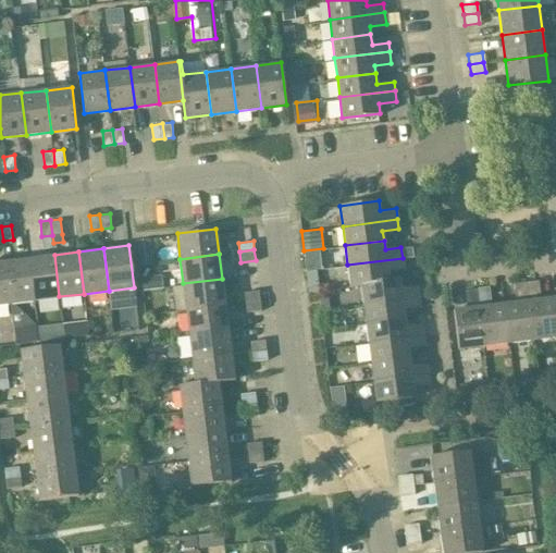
[(59,296),(54,255),(29,258),(35,299),(59,296)]
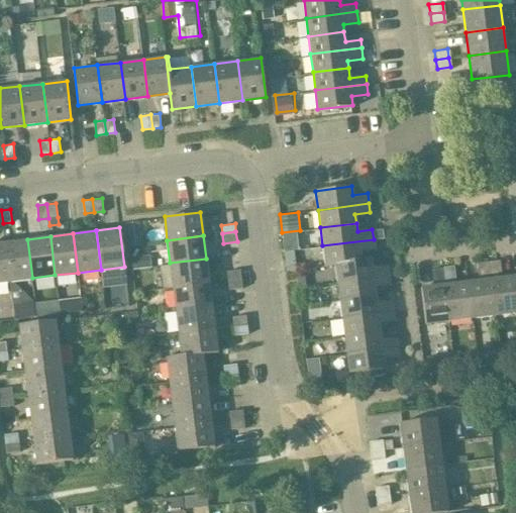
[(32,278),(27,239),(5,241),(10,281),(32,278)]
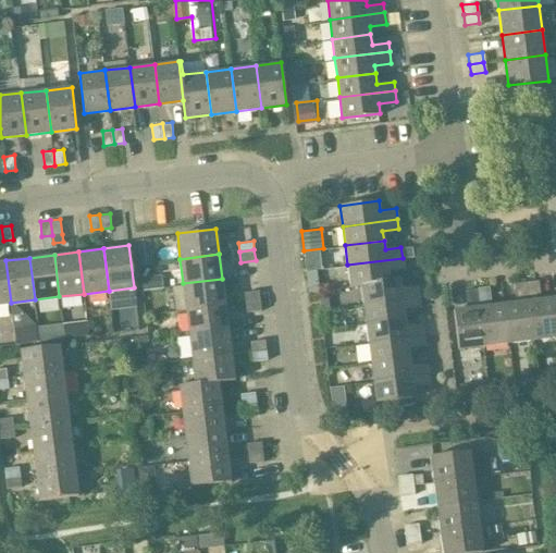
[(403,258),(347,265),(350,285),(360,284),(360,283),(388,279),(387,270),(404,268),(403,258)]
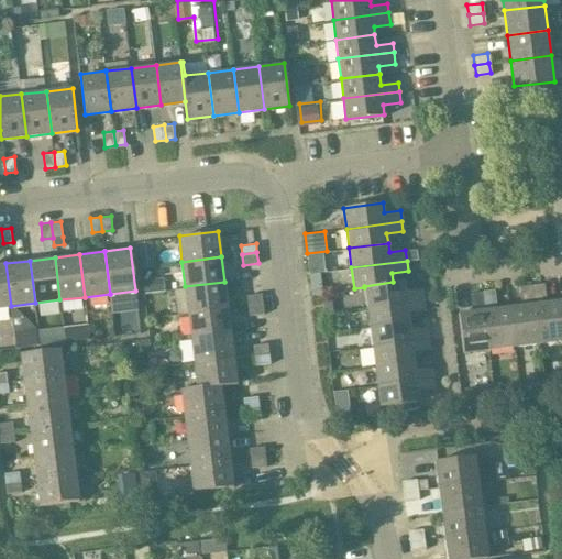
[(0,263),(0,306),(11,306),(6,263),(0,263)]
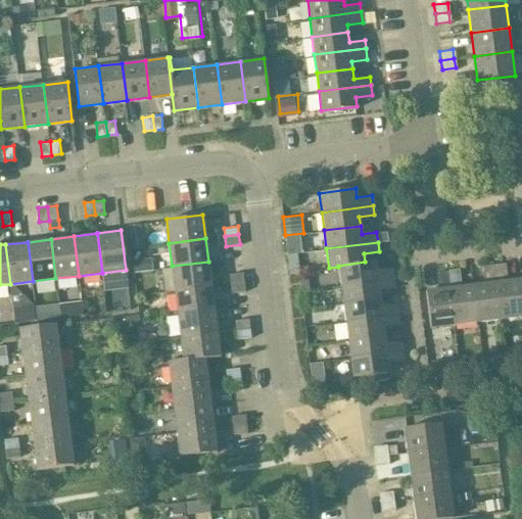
[(392,277),(391,267),(377,269),(376,260),(365,262),(338,266),(338,267),(341,284),(392,277)]
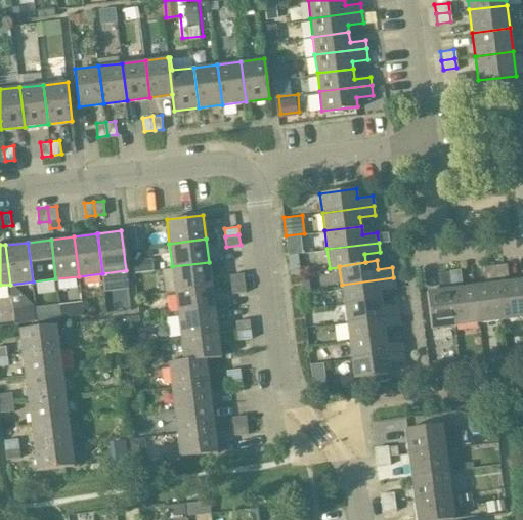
[(211,286),(209,262),(172,266),(175,290),(211,286)]
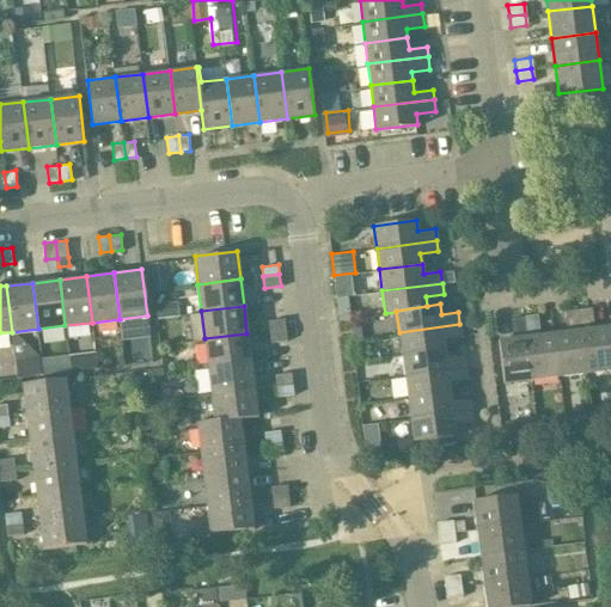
[(592,327),(590,306),(579,307),(586,372),(610,368),(610,349),(608,326),(592,327)]
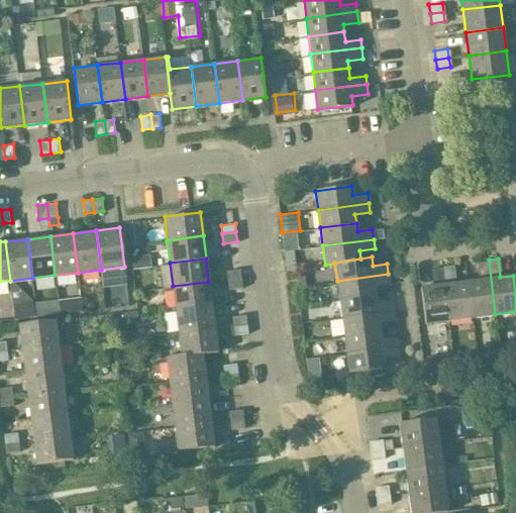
[(481,280),(468,281),(472,317),(495,314),(489,260),(479,261),(481,280)]
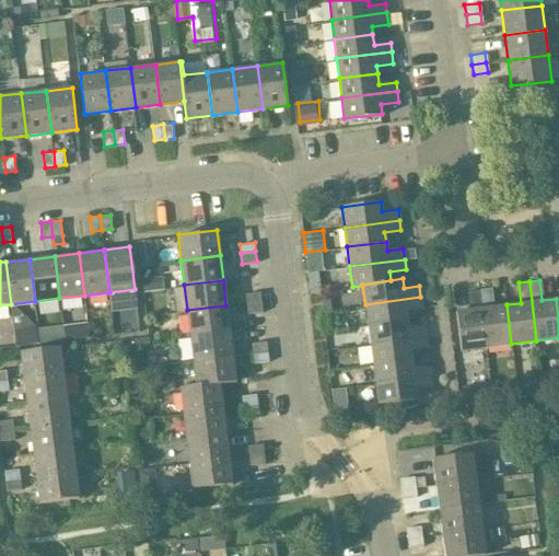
[(486,347),(511,344),(507,304),(491,307),(489,287),(479,288),(486,347)]
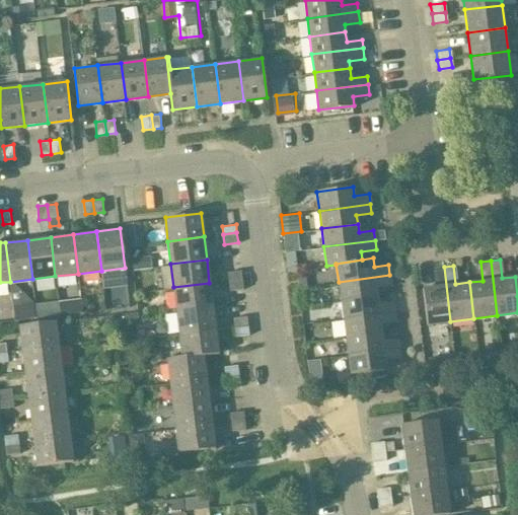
[(423,288),(427,323),(450,321),(444,267),(435,268),(437,286),(423,288)]
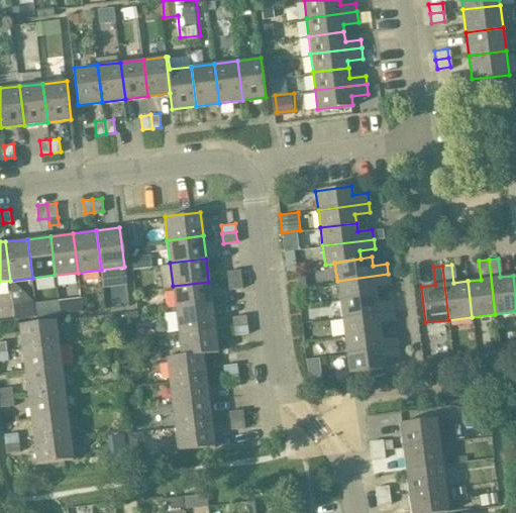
[(240,269),(227,270),(228,280),(241,278),(240,269)]
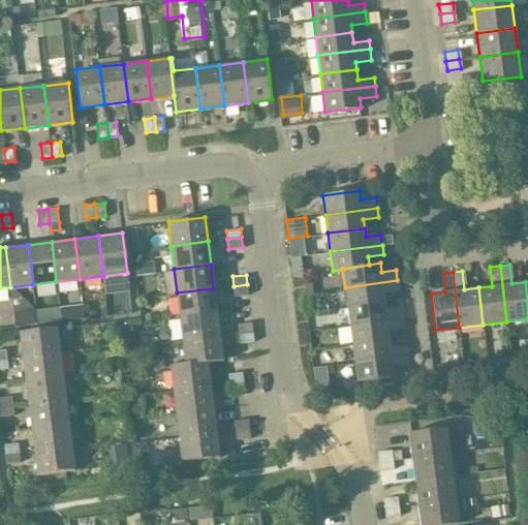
[(383,291),(398,289),(397,280),(345,287),(347,306),(384,301),(383,291)]
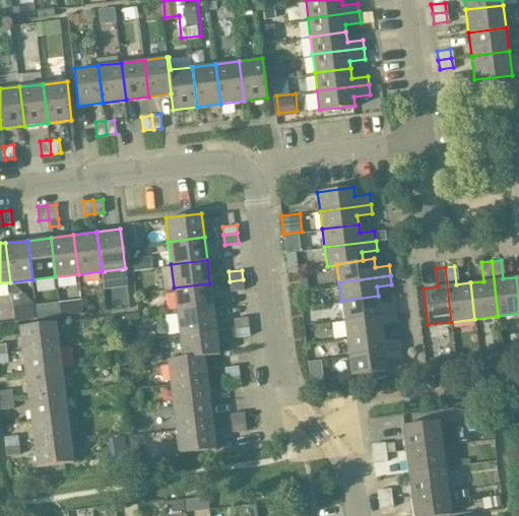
[(231,291),(244,288),(243,279),(230,281),(231,291)]
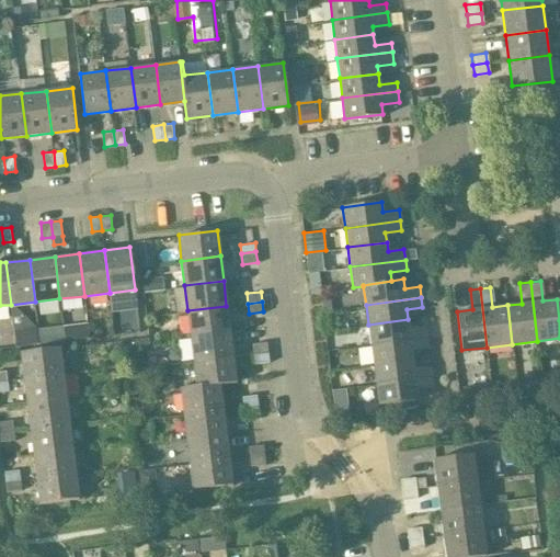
[(226,306),(187,310),(191,336),(229,331),(226,306)]
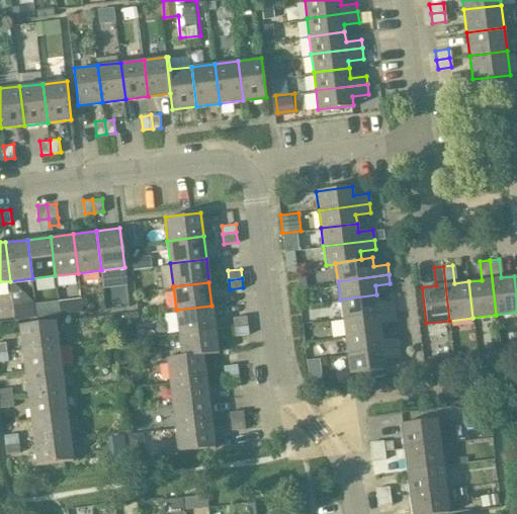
[(394,311),(393,301),(378,303),(376,294),(340,300),(343,318),(394,311)]
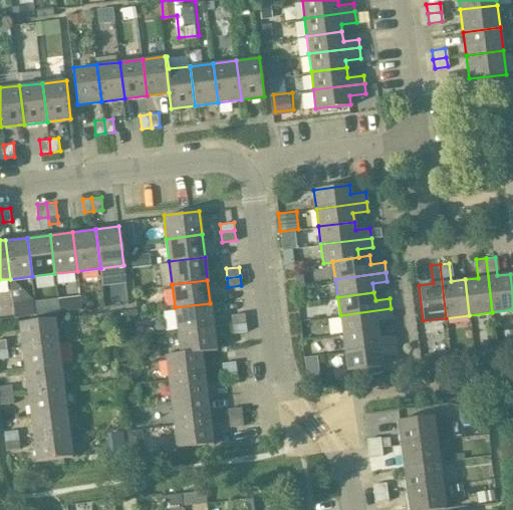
[(210,303),(175,307),(178,330),(213,326),(210,303)]
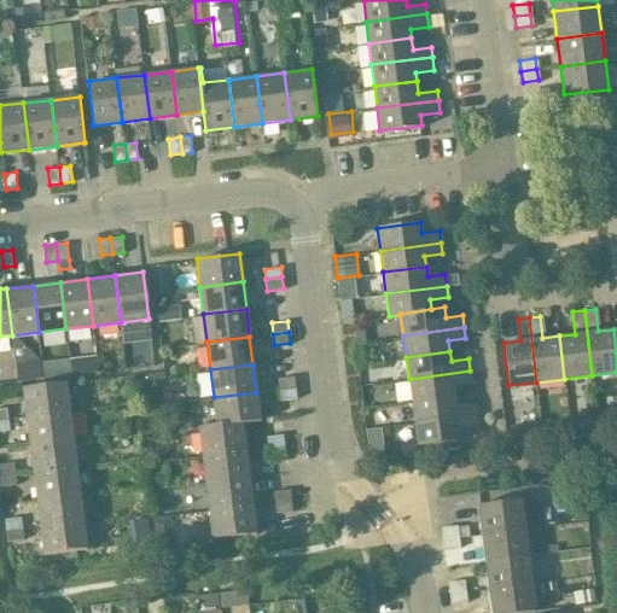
[(412,401),(455,395),(454,383),(471,380),(470,371),(409,379),(412,401)]
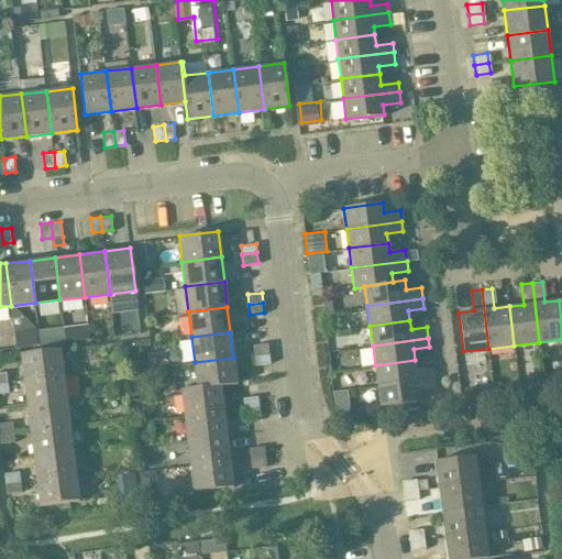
[(268,342),(253,344),(254,354),(270,353),(268,342)]
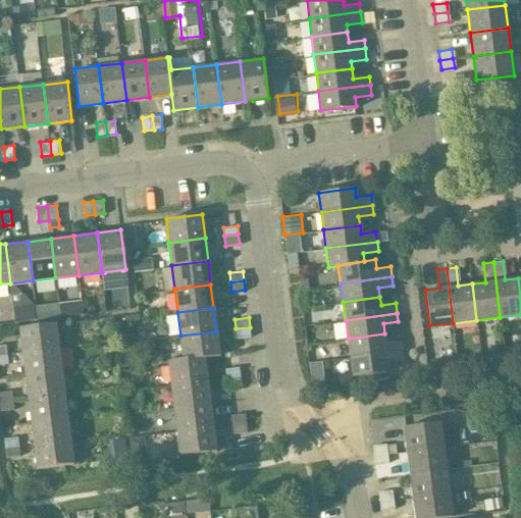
[(55,321),(18,326),(21,350),(58,346),(55,321)]
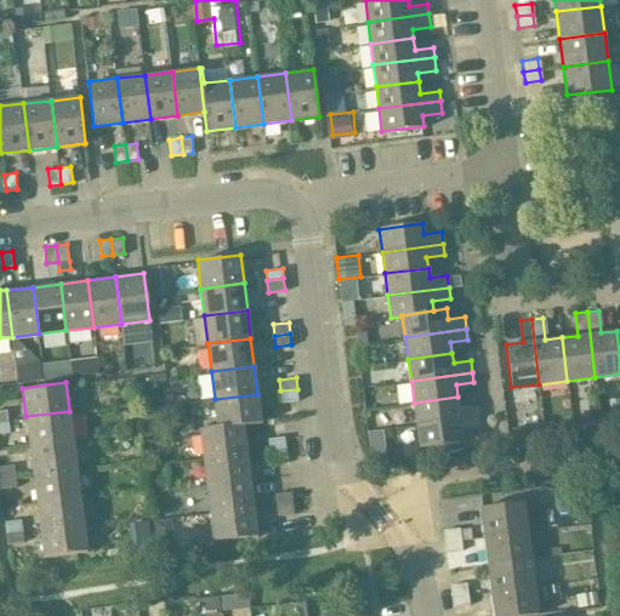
[(299,399),(297,389),(280,391),(282,401),(299,399)]
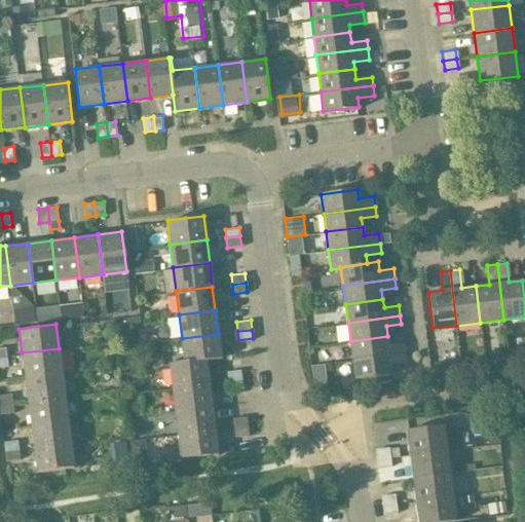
[(221,358),(218,334),(182,338),(184,361),(184,362),(207,360),(221,358)]
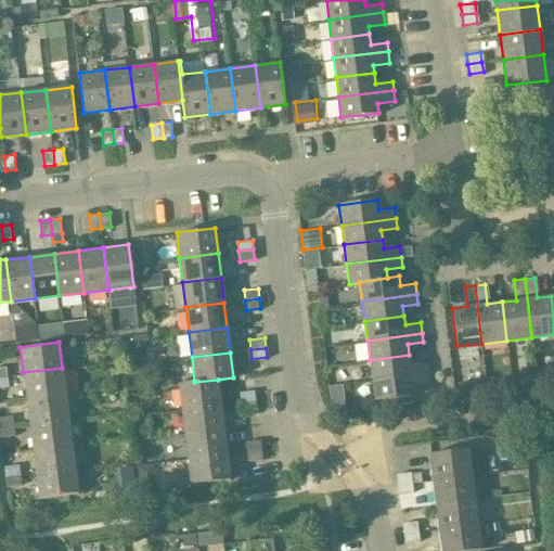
[(427,372),(425,361),(410,363),(409,355),(370,360),(372,379),(427,372)]
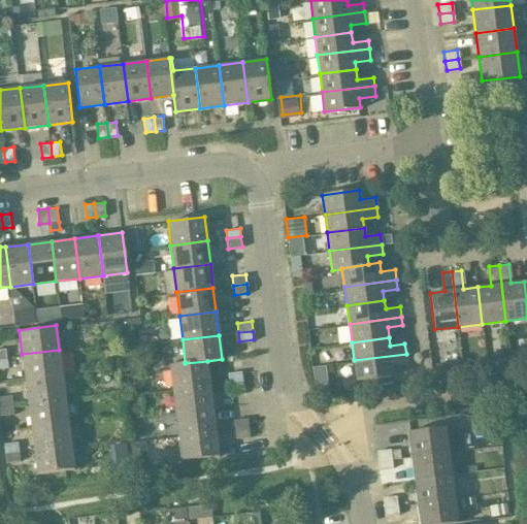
[(62,373),(59,350),(22,354),(25,378),(62,373)]
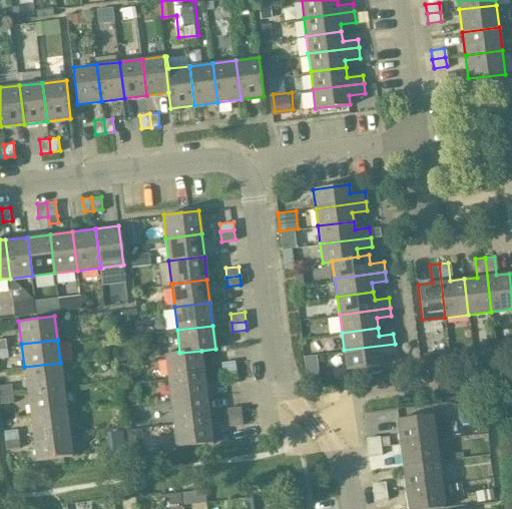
[(382,355),(396,353),(395,344),(344,350),(347,369),(383,364),(382,355)]
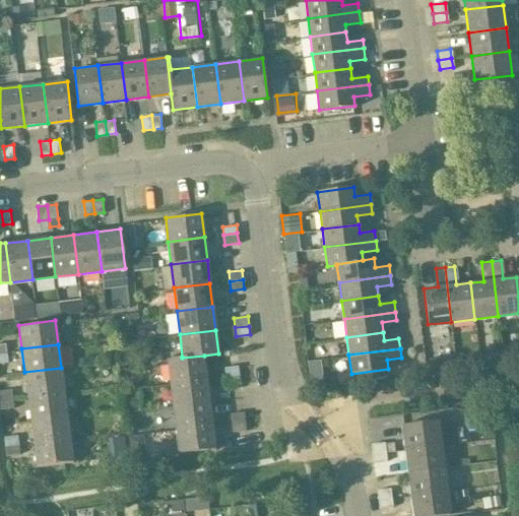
[(168,359),(168,360),(171,382),(206,378),(204,356),(182,358),(182,357),(168,359)]
